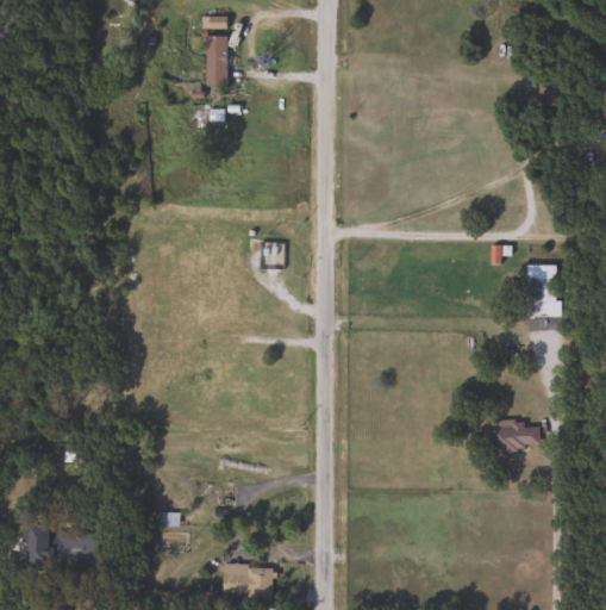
[(208,83),(208,36),(229,36),(229,83),(208,83)]
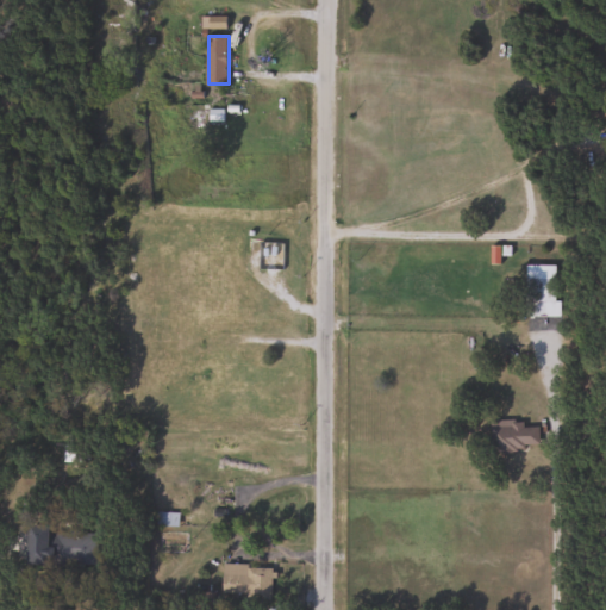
[(526,317),(526,265),(557,265),(557,299),(561,299),(561,317),(526,317)]
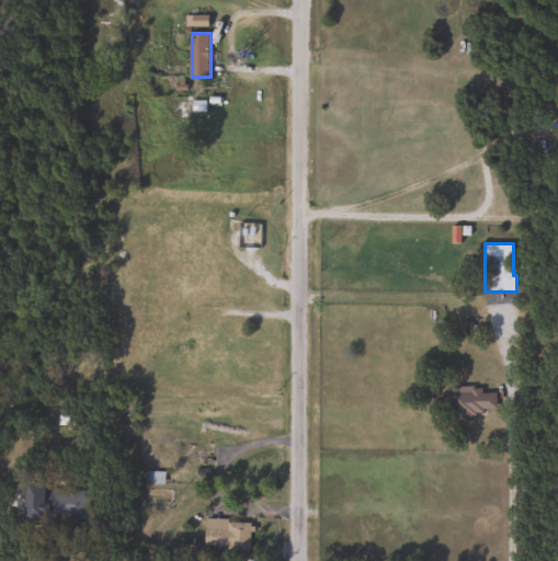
[(451,388),(498,388),(498,414),(451,414),(451,388)]
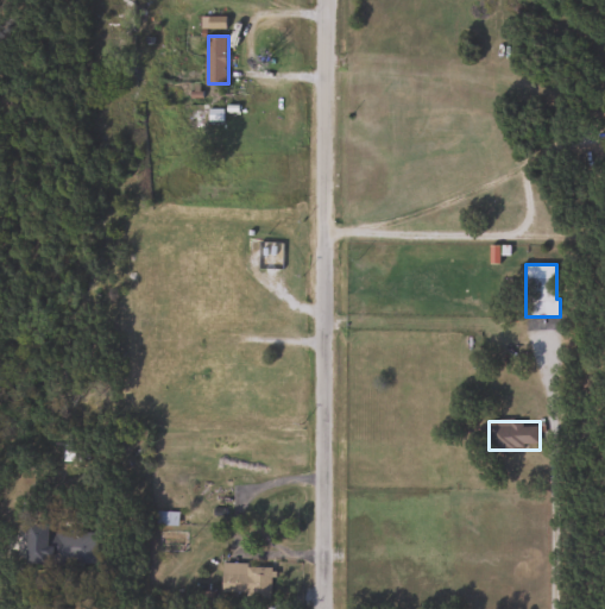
[(50,562),(51,531),(98,532),(98,563),(50,562)]
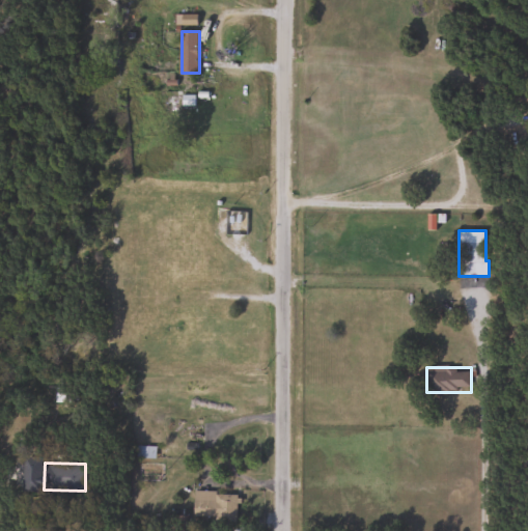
[(237,522),(194,521),(195,492),(239,493),(237,522)]
